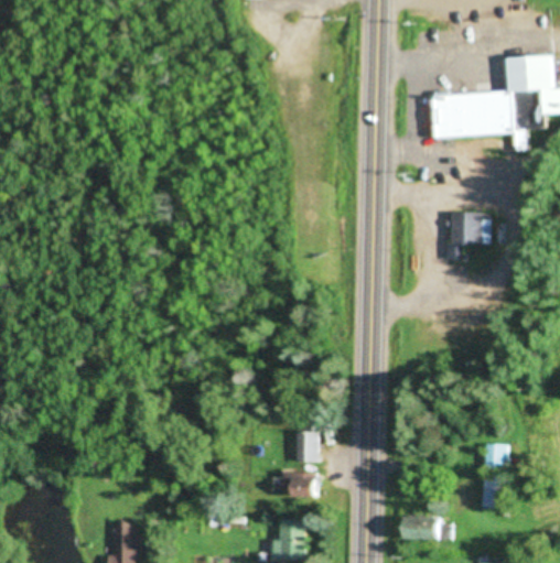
[(434,94),(435,136),(512,133),(513,151),(527,151),(527,130),(546,129),(546,116),(559,115),(559,87),(555,88),(555,56),(509,57),(510,91),(434,94)]
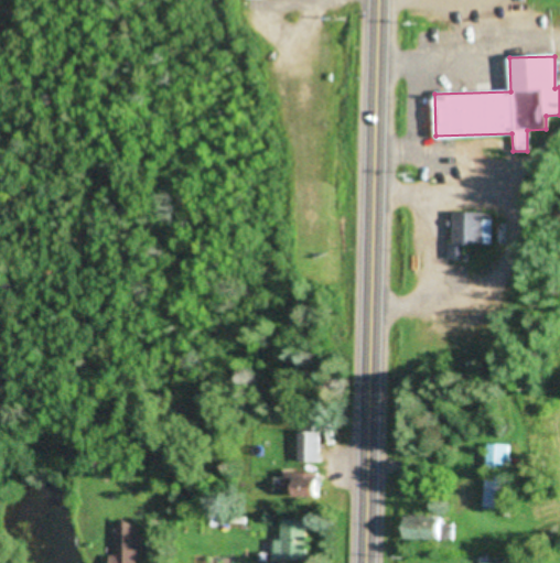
[(467,259),(467,245),(491,245),(490,212),(452,212),(452,239),(448,239),(448,259),(467,259)]
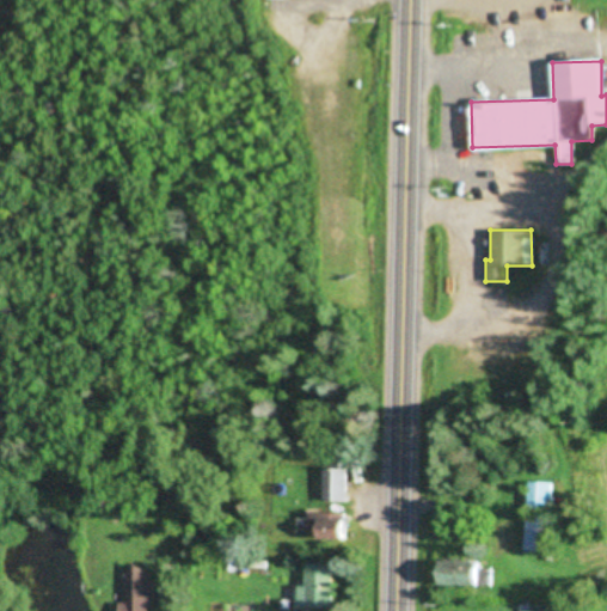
[(343,500),(343,466),(322,466),(322,500),(343,500)]
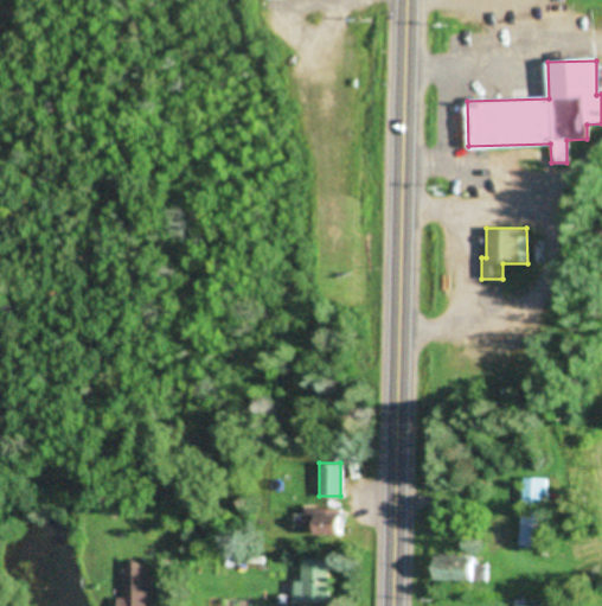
[(549,477),(525,477),(525,505),(549,505),(549,477)]
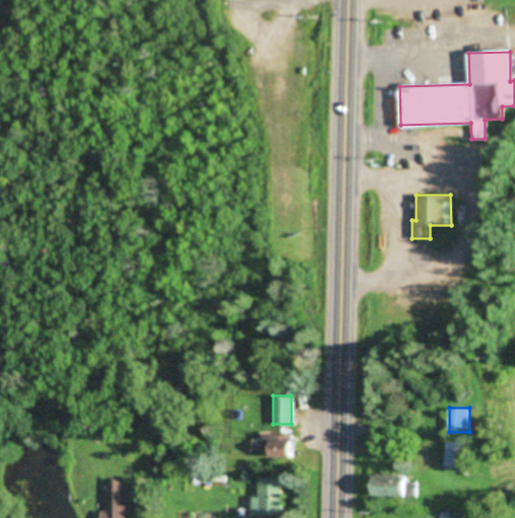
[(263,451),(271,451),(271,458),(295,458),(295,435),(263,435),(263,451)]
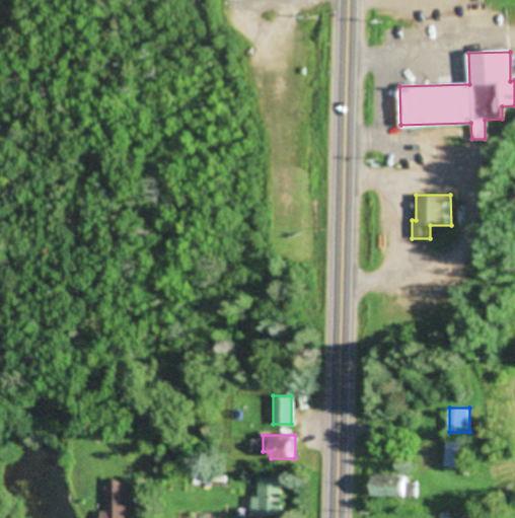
[(446,467),(471,468),(471,436),(447,435),(446,467)]
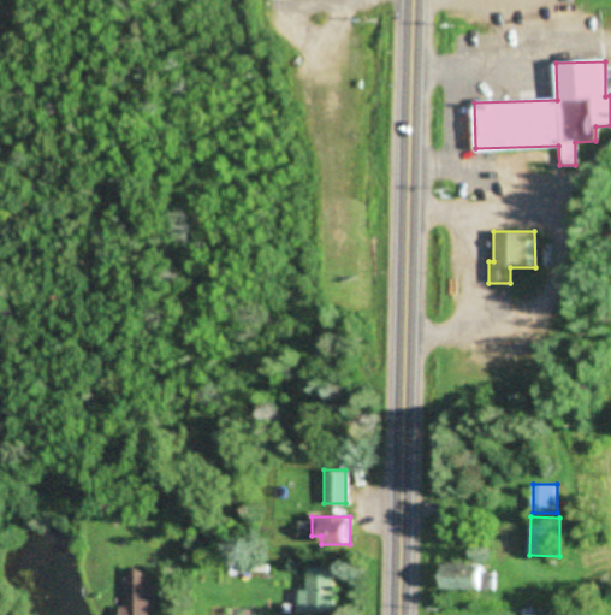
[(496,565),(449,565),(449,590),(496,590),(496,565)]
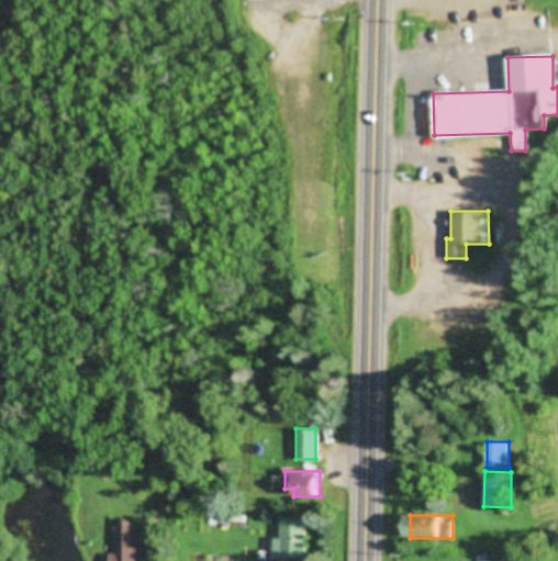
[(272,538),(272,559),(303,559),(303,518),(278,518),(278,538),(272,538)]
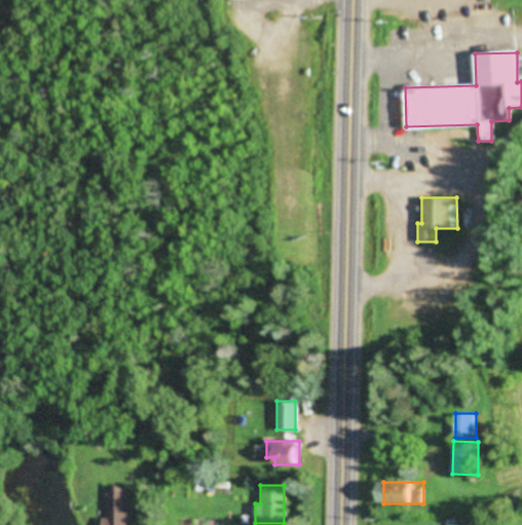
[(125,524),(125,491),(105,490),(104,524),(125,524)]
